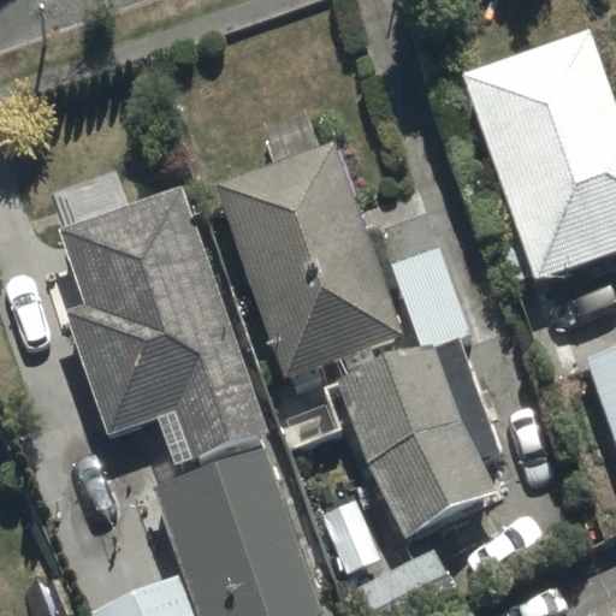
[(615,84),(594,25),(461,75),(537,282),(615,253),(615,84)]
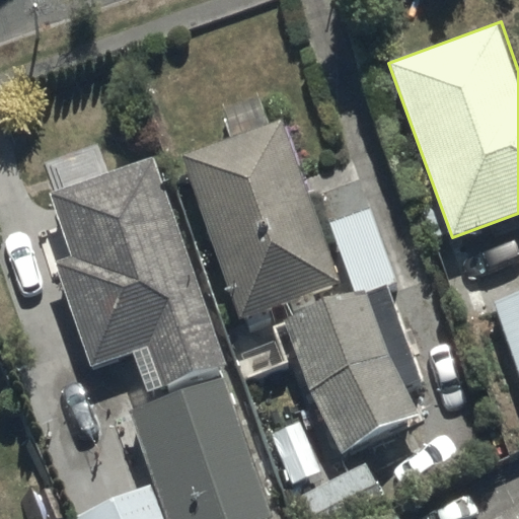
[(251,380),(291,364),(276,328),(287,323),(302,359),(341,451),(418,425),(374,296),(397,288),(371,209),(321,226),(285,120),(183,155),(237,324),(229,327),(251,380)]
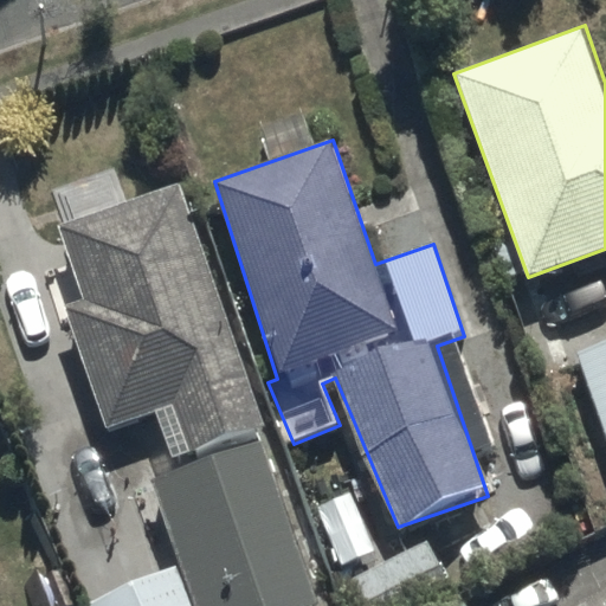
[(184,184),(59,224),(71,263),(36,274),(53,330),(78,322),(123,462),(179,444),(188,471),(135,489),(161,571),(92,592),(97,605),(313,605),(320,604),(184,184)]
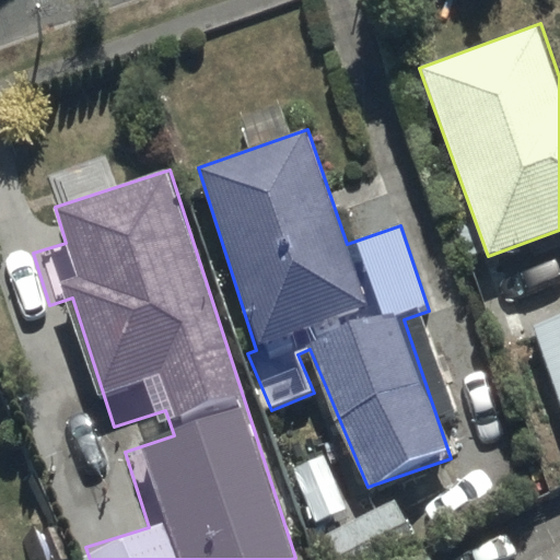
[(559,314),(531,325),(559,407),(559,314)]
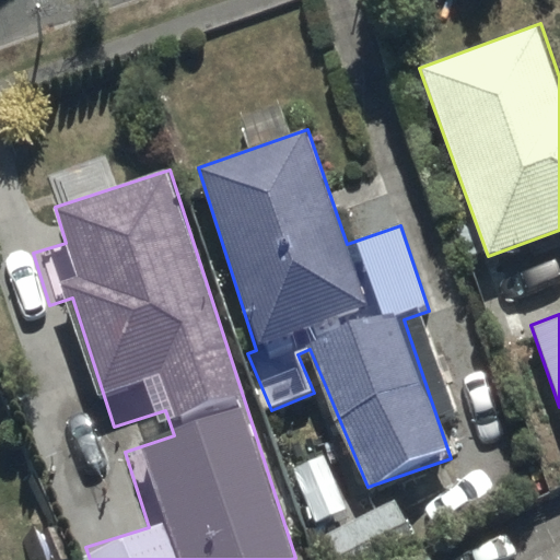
[(431,559),(426,549),(420,551),(395,498),(312,536),(322,559),(431,559)]
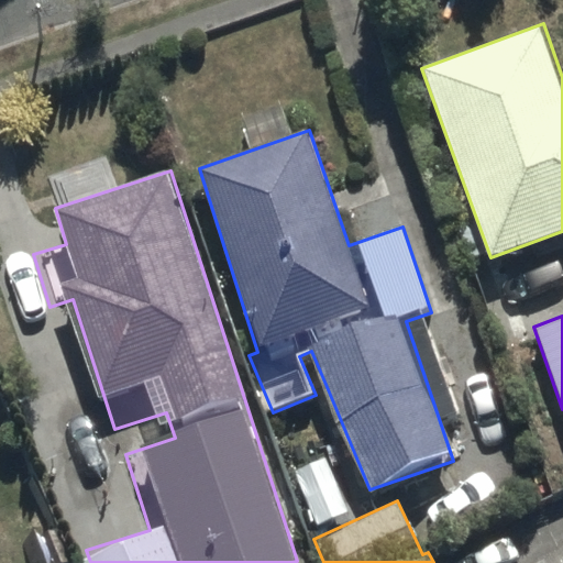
[(562,562),(562,549),(539,562),(562,562)]
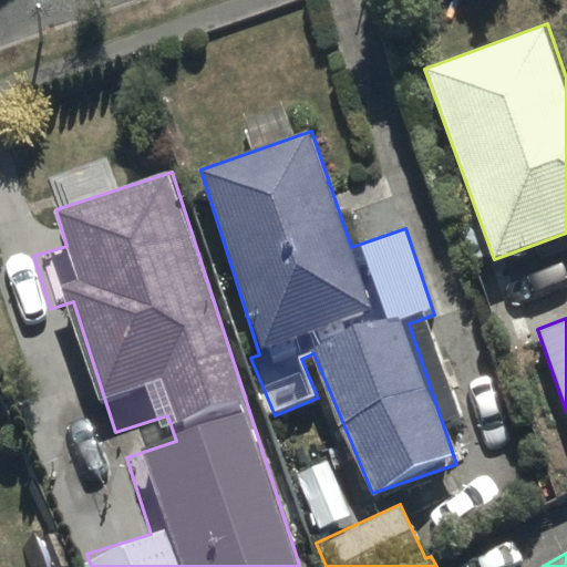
All buildings are outlined.
